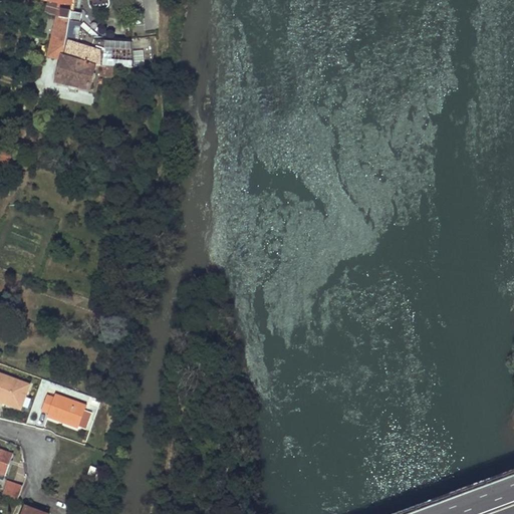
[(4,0),(3,3),(32,14),(35,8),(30,6),(12,0),(4,0)]
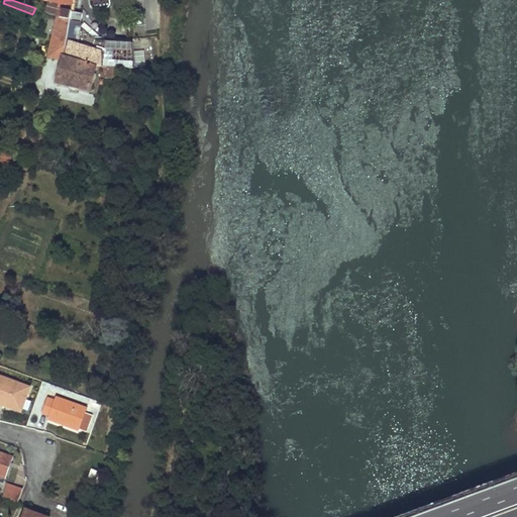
[(58,16),(70,19),(65,40),(70,41),(66,56),(97,66),(133,68),(130,43),(97,40),(80,27),(82,13),(74,12),(75,8),(76,0),(37,0),(49,2),(53,3),(52,7),(48,7),(47,12),(58,16)]
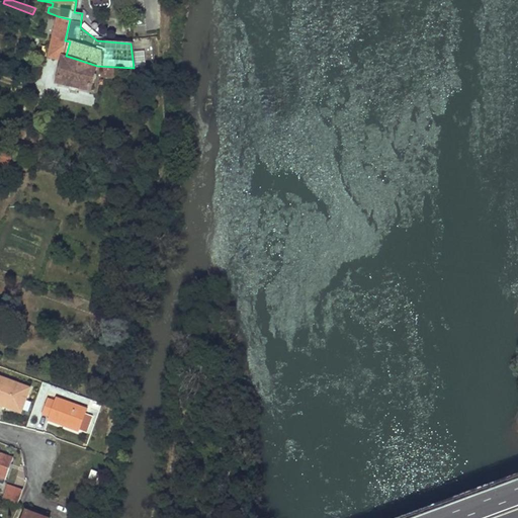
[(78,88),(92,91),(97,66),(66,56),(70,41),(65,40),(70,19),(58,16),(49,58),(63,61),(58,83),(70,86),(78,88)]
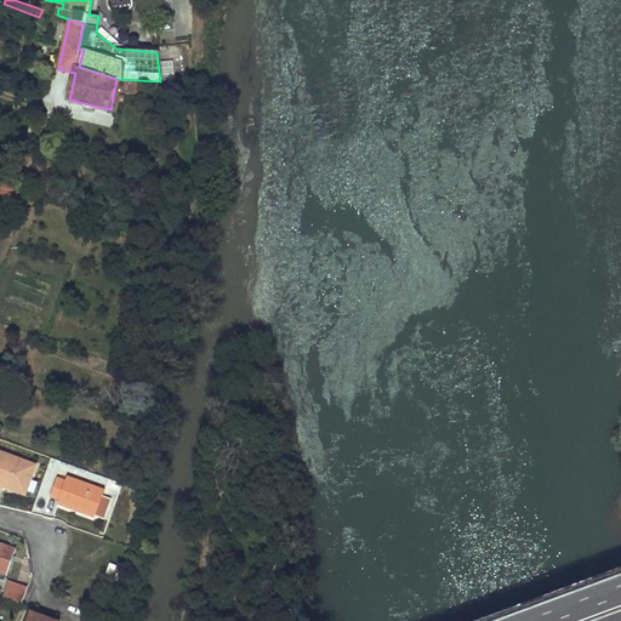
[(93,106),(84,103),(83,112),(92,114),(93,106)]
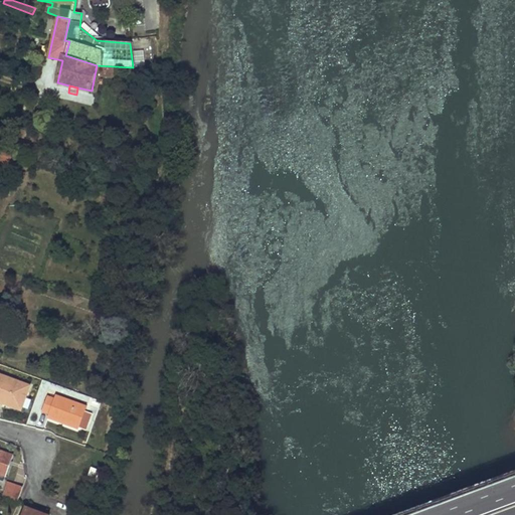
[(0,401),(21,409),(29,386),(0,374),(0,401)]
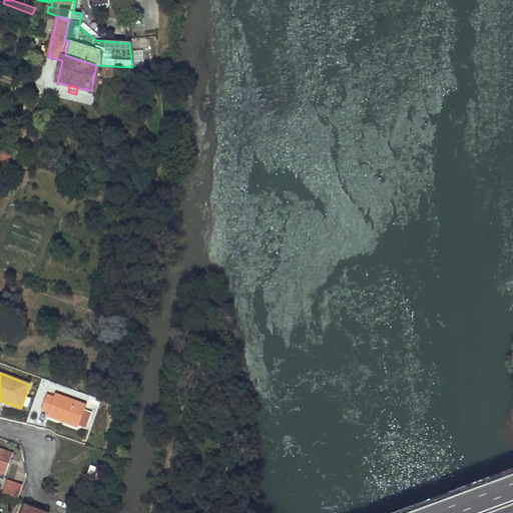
[(48,415),(78,426),(86,405),(55,394),(54,398),(47,395),(42,409),(49,412),(48,415)]
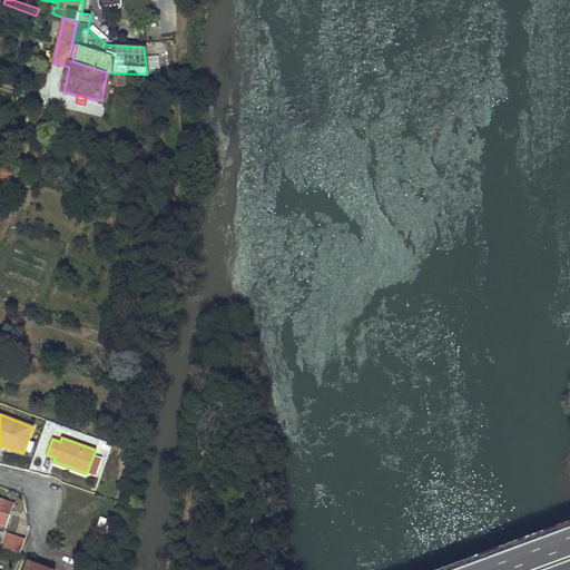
[(0,499),(0,524),(6,527),(13,504),(2,500),(0,499)]
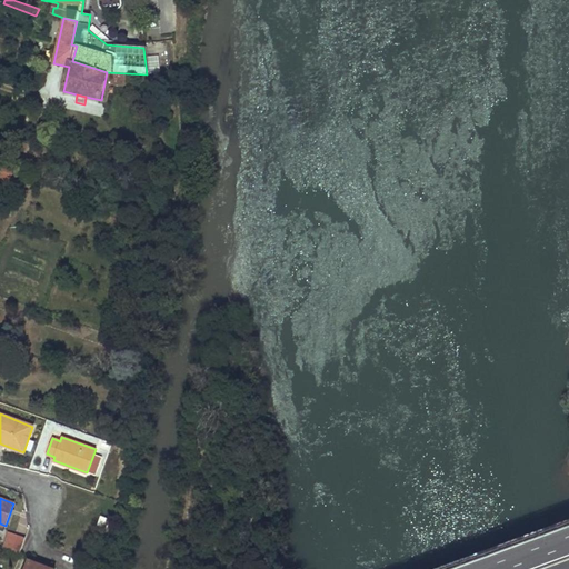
[(17,535),(10,532),(5,548),(12,550),(17,535)]
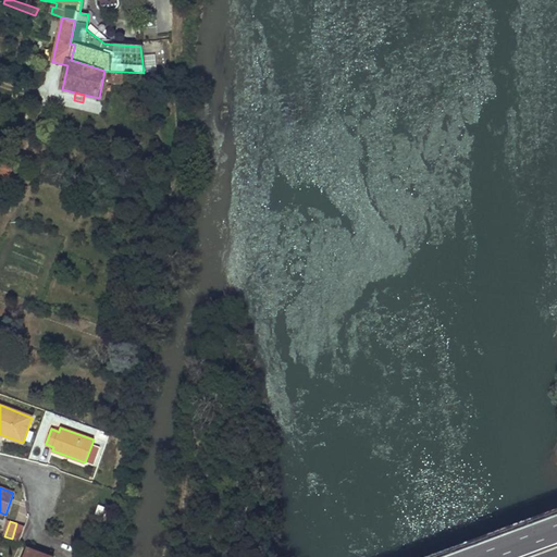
[(12,539),(20,542),(25,527),(16,523),(12,539)]
